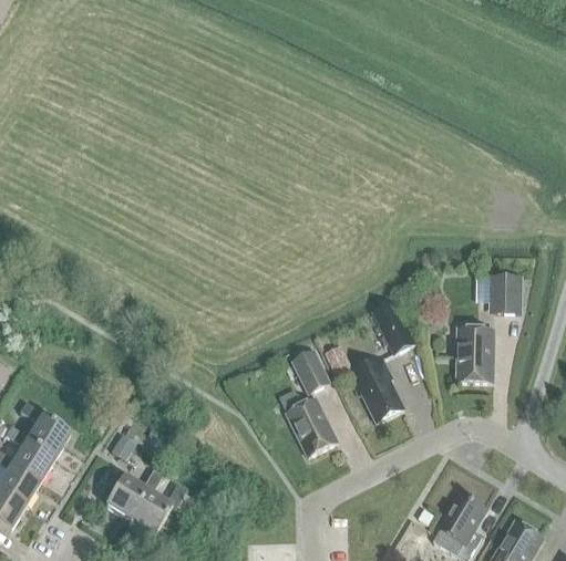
[(489,315),(522,315),(522,277),(490,276),(489,315)]
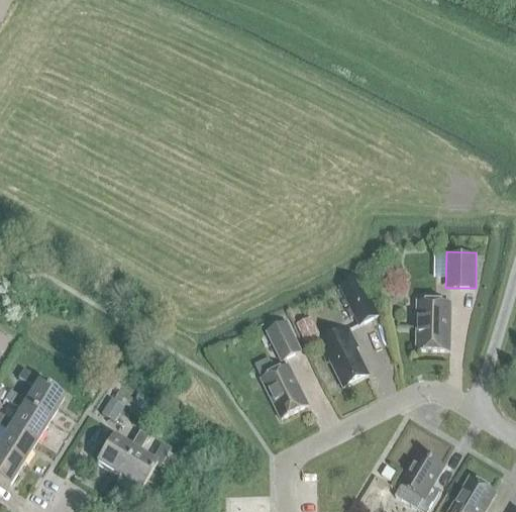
[(338,286),(358,325),(380,315),(359,276),(338,286)]
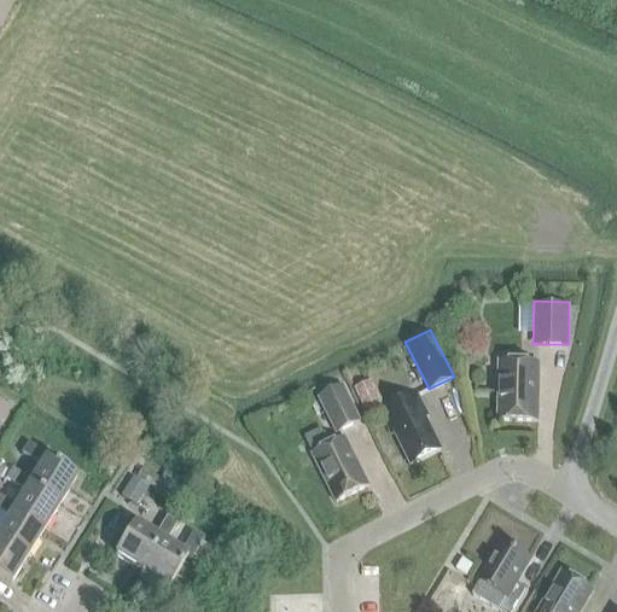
[(498,417),(537,418),(539,360),(499,359),(498,417)]
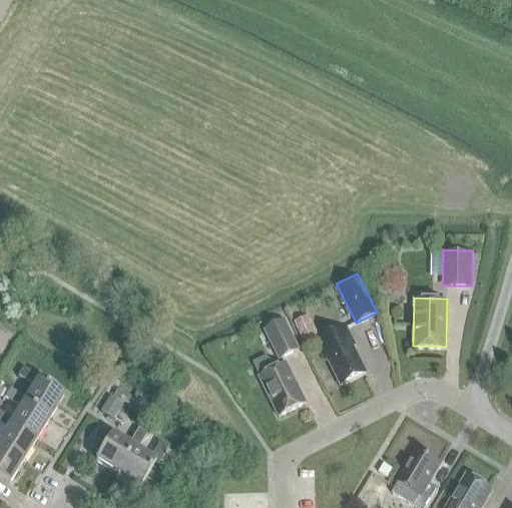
[(317,340),(321,338),(308,313),(294,320),(306,345),(317,340)]
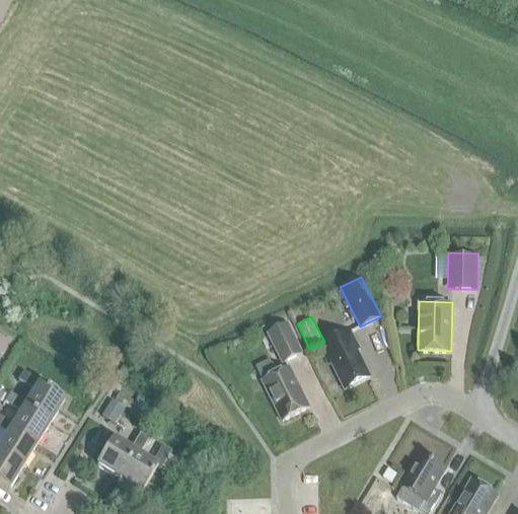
[(266,332),(281,363),(303,352),(288,320),(266,332)]
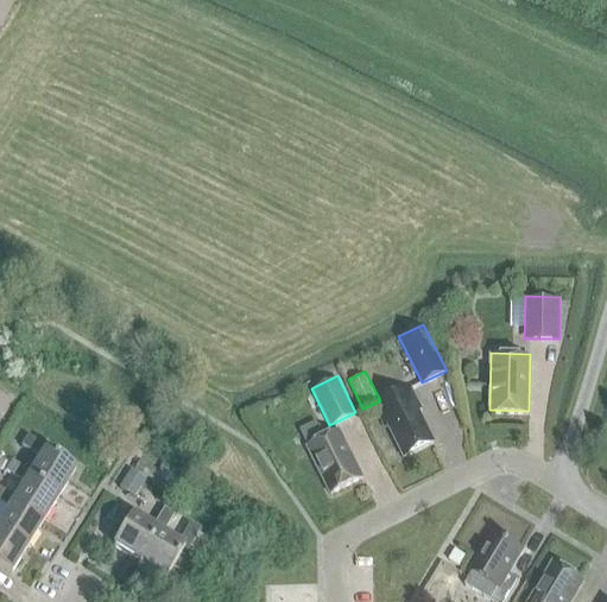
[(380,400),(375,403),(385,423),(389,422),(405,454),(434,439),(417,406),(421,405),(411,385),(380,400)]
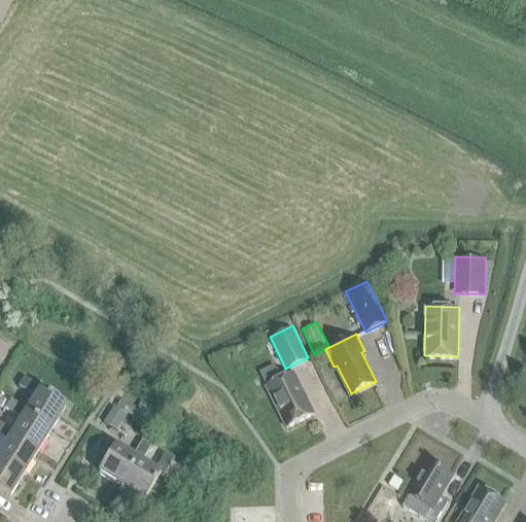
[(314,412),(294,371),(267,385),(286,425),(314,412)]
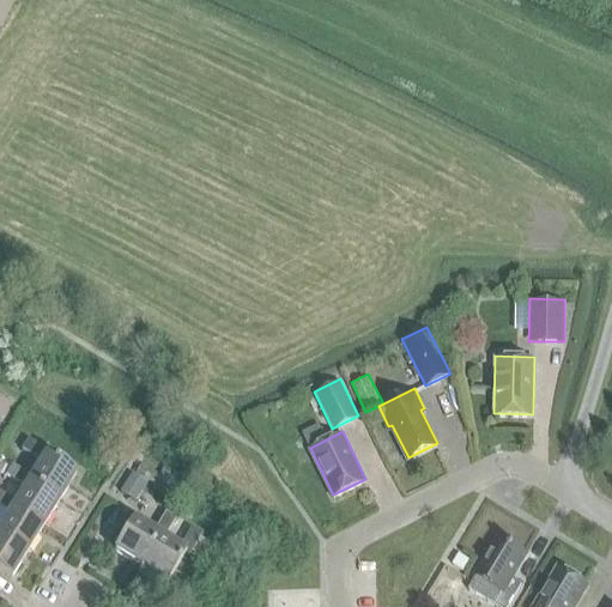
[(40,456),(30,472),(28,477),(59,496),(76,469),(46,450),(47,447),(28,435),(22,445),(40,456)]
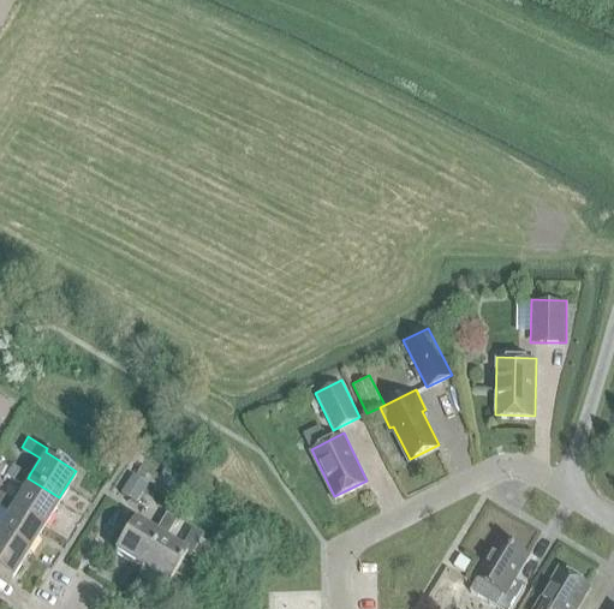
[(155,485),(177,494),(186,470),(165,460),(155,485)]
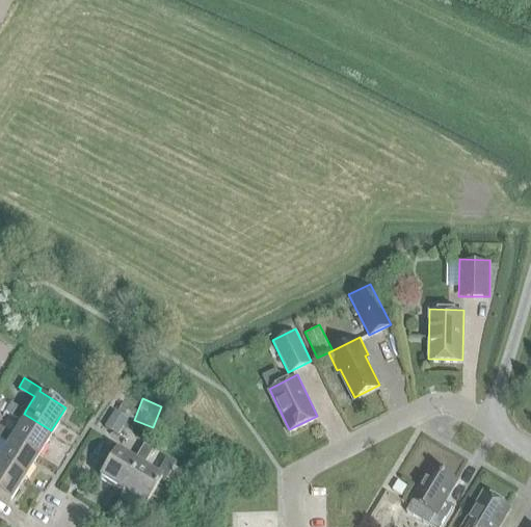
[(21,419),(12,431),(10,436),(37,452),(51,430),(24,414),(26,410),(10,399),(4,409),(21,419)]
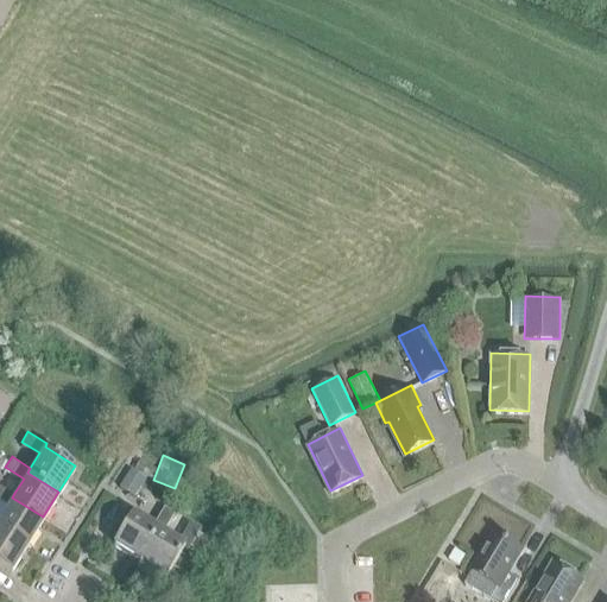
[(157,468),(139,457),(133,467),(151,477),(157,468)]
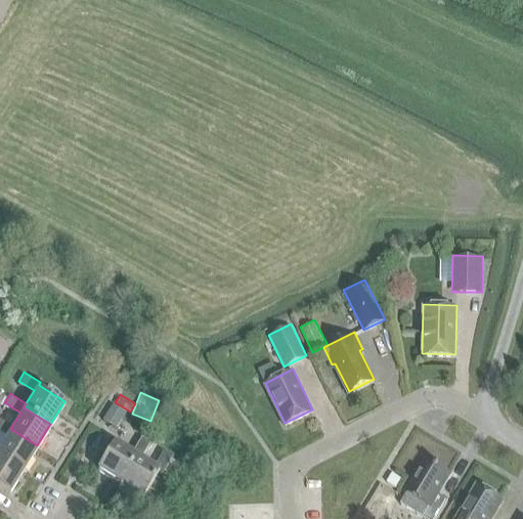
[(102,418),(115,426),(125,411),(112,402),(102,418)]
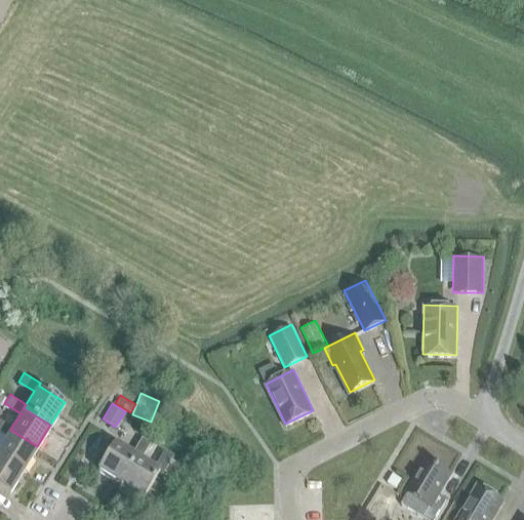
[(0,445),(0,453),(24,469),(37,446),(10,430),(12,426),(0,417),(0,430),(7,435),(0,445)]
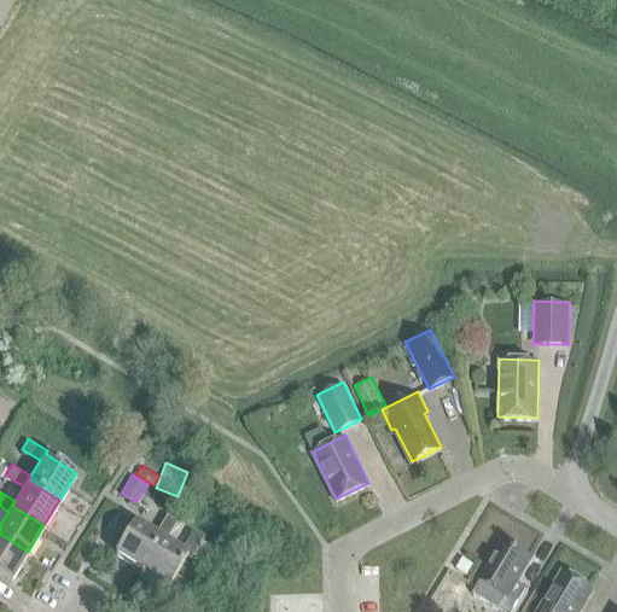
[(115,551),(141,567),(161,535),(164,538),(176,519),(166,512),(155,531),(134,519),(115,551)]
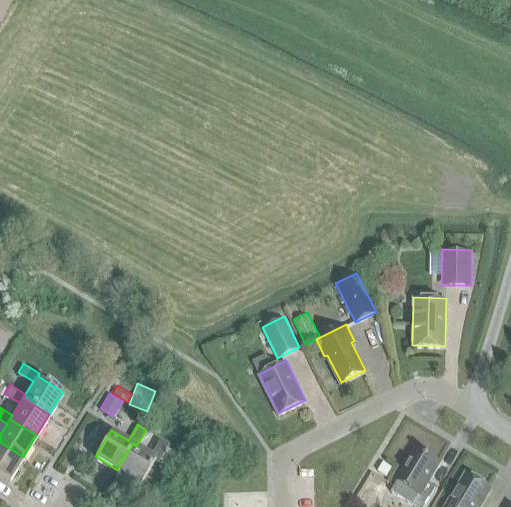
[(133,443),(117,470),(139,483),(154,458),(166,465),(175,450),(166,445),(168,443),(159,438),(149,453),(136,446),(133,443)]
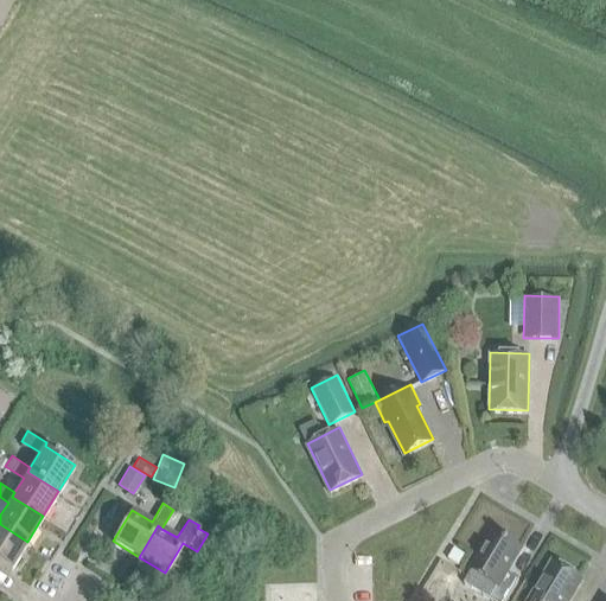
[(0,524),(0,561),(11,568),(27,542),(0,524)]
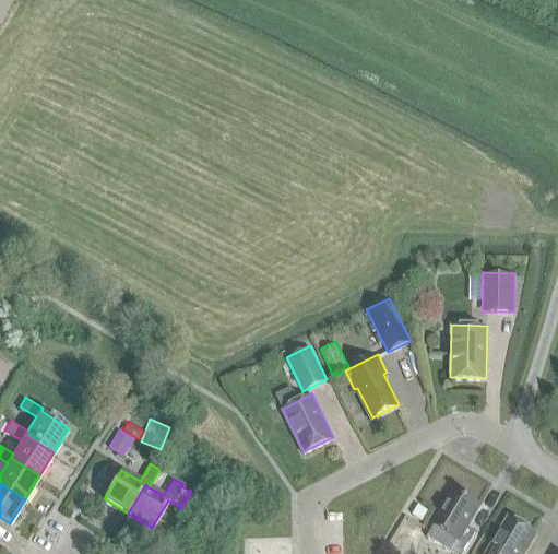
[(451,549),(459,553),(463,553),(477,531),(466,525),(479,503),(454,488),(435,522),(458,537),(451,549)]
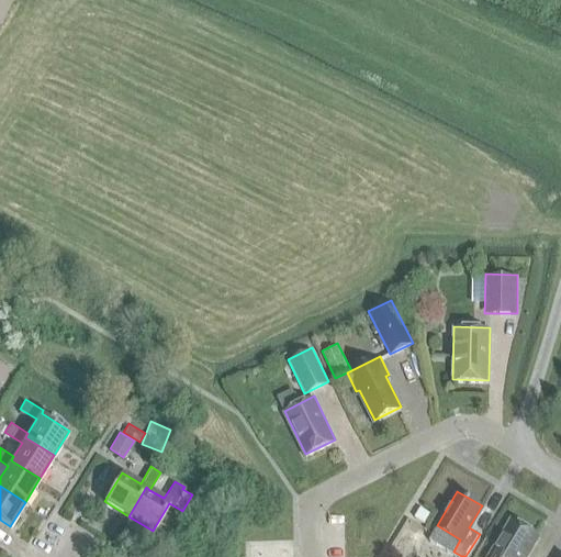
[(414,514),(424,520),(429,511),(421,504),(414,514)]
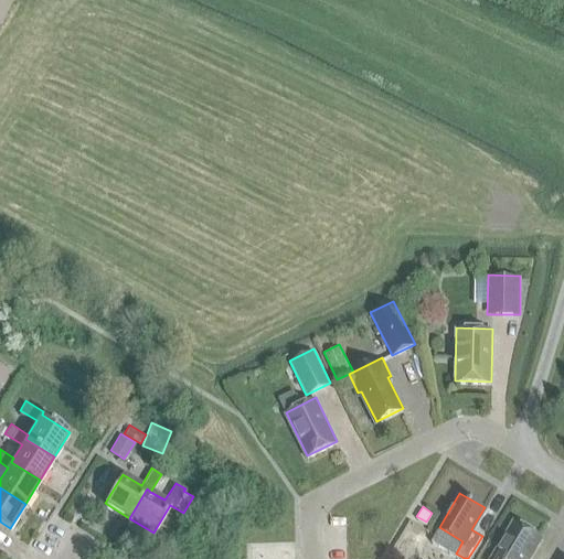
[(528,558),(542,536),(513,519),(489,558),(528,558)]
